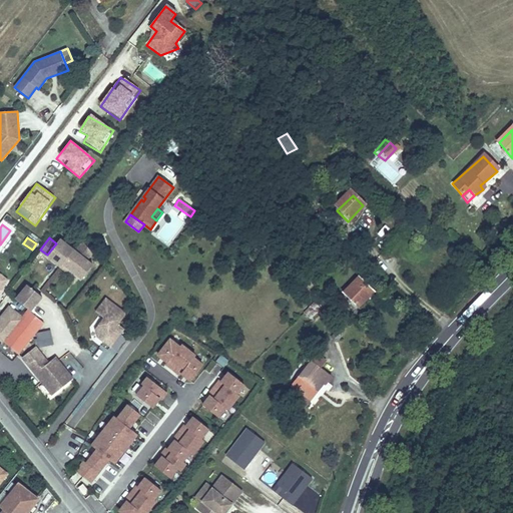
[(93,267),(86,261),(76,251),(61,238),(56,243),(47,254),(64,270),(70,270),(81,280),(93,267)]
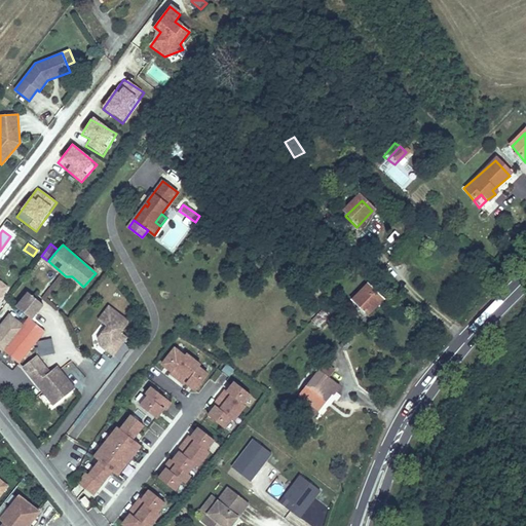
[(96,259),(86,248),(78,258),(88,267),(96,259)]
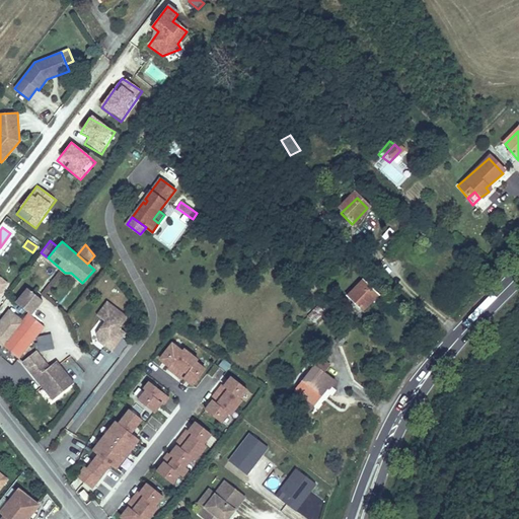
[(348,296),(362,311),(379,294),(364,280),(348,296)]
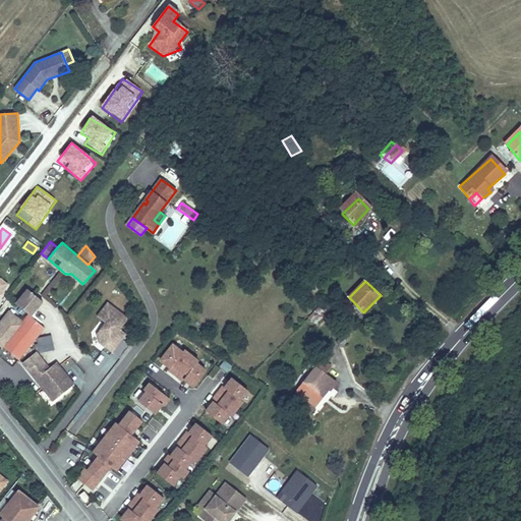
[(31,315),(43,301),(29,289),(16,303),(31,315)]
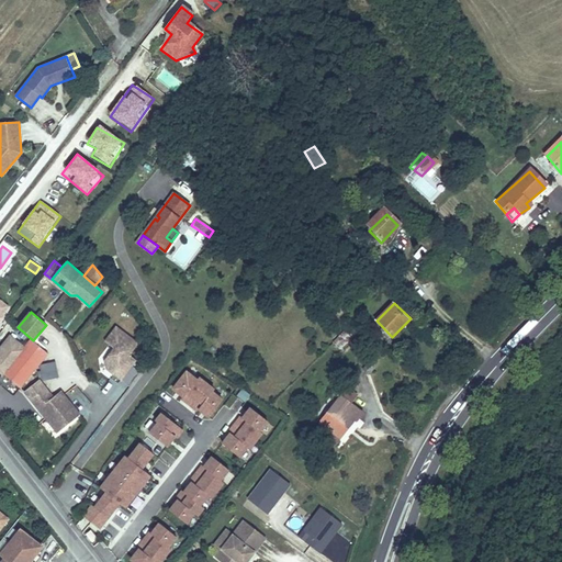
[(137,344),(116,327),(105,341),(114,349),(113,353),(110,353),(105,360),(107,369),(121,380),(136,360),(128,355),(137,344)]
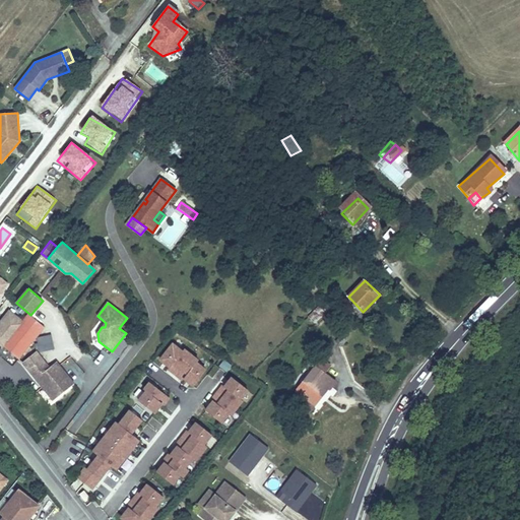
[(319,305),(311,318),(318,322),(326,310),(319,305)]
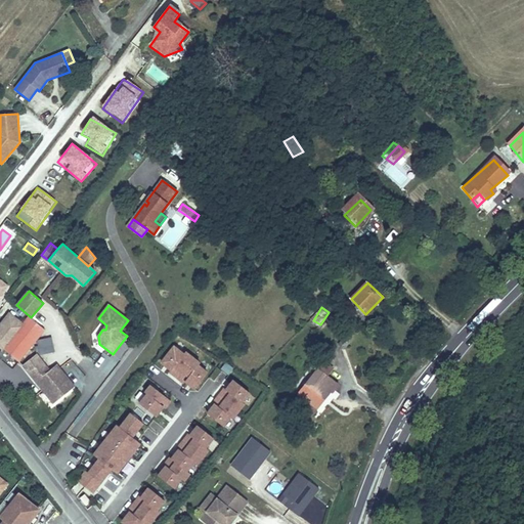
[(22,322),(26,317),(18,310),(13,315),(22,322)]
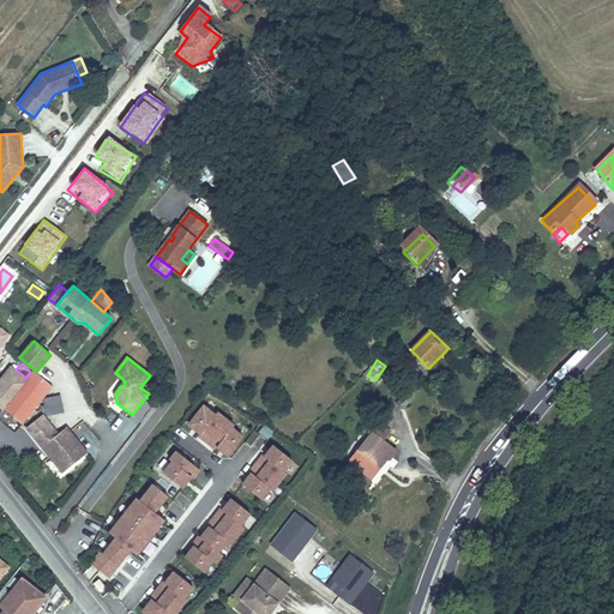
[(34,371),(4,409),(22,425),(53,386),(34,371)]
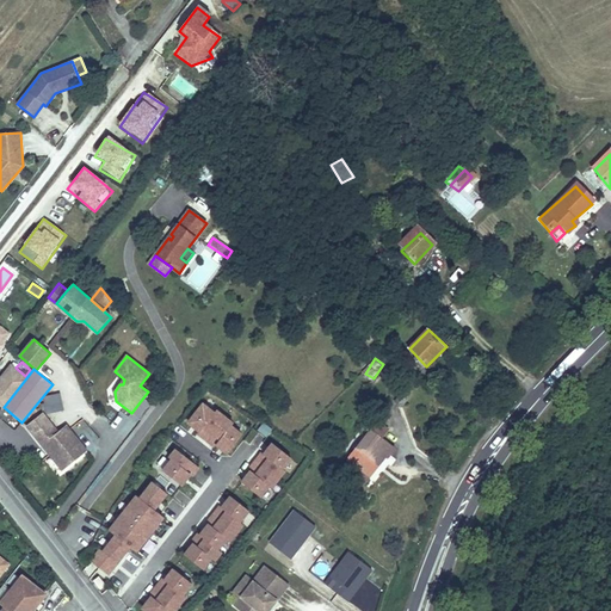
[(406,390),(395,401),(402,408),(413,397),(406,390)]
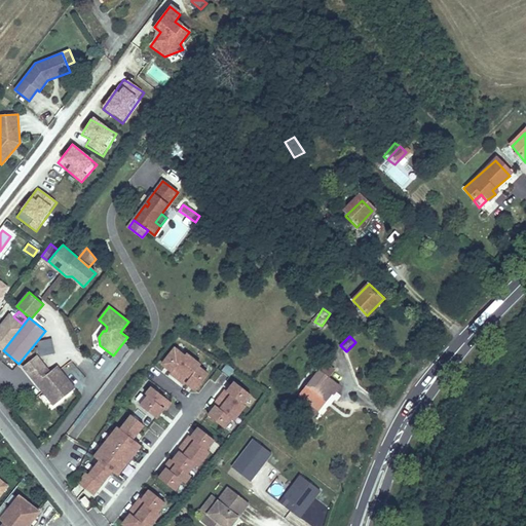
[(55,353),(52,338),(37,341),(40,357),(55,353)]
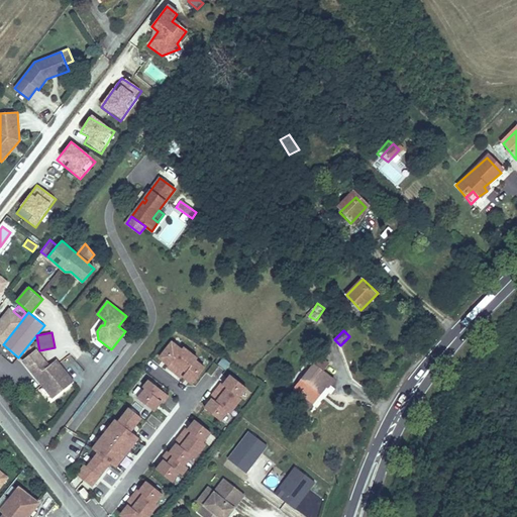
[(120,352),(128,344),(124,339),(115,347),(120,352)]
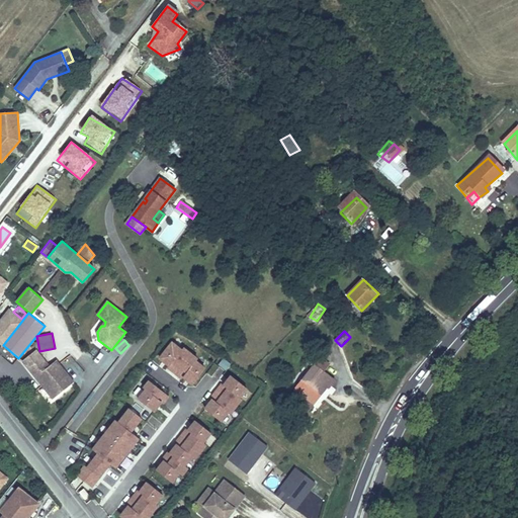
[(191,390),(207,369),(171,342),(156,362),(191,390)]
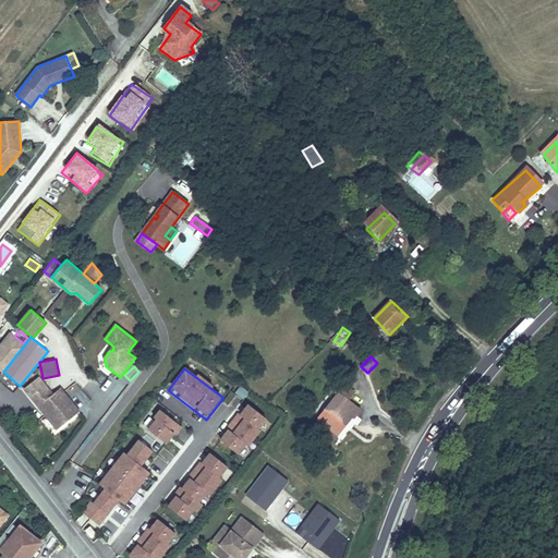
[(38,377),(24,389),(57,429),(80,412),(60,388),(52,395),(38,377)]
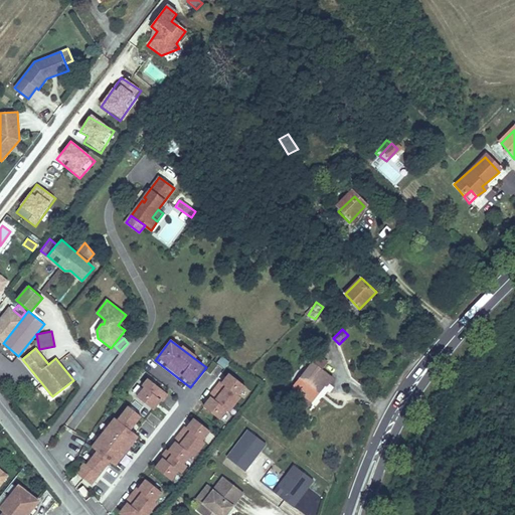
[(295,387),(290,393),(307,407),(325,384),(327,386),(332,379),(321,370),(327,362),(316,354),(310,362),(312,364),(294,387),(295,387)]
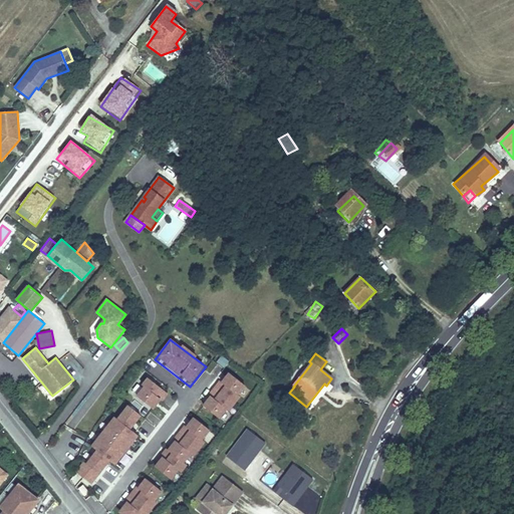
[(202,411),(223,424),(247,387),(225,372),(202,411)]
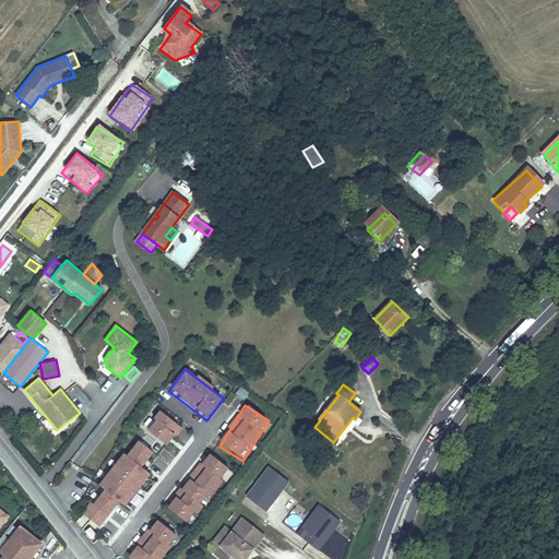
[(168,448),(182,428),(157,411),(143,430),(168,448)]
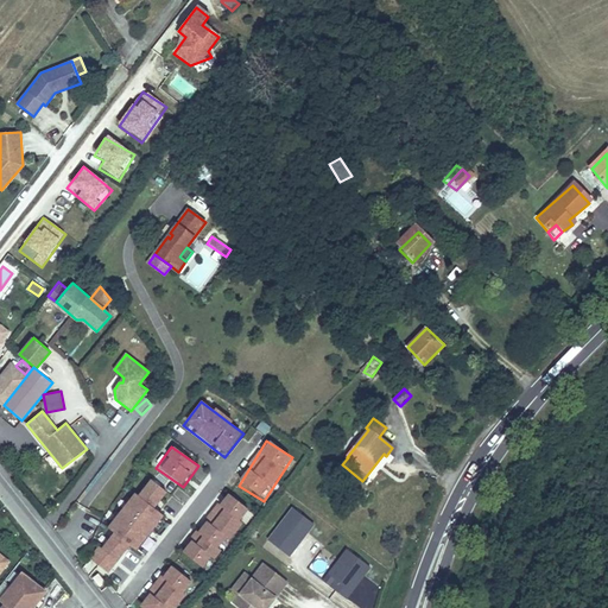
[(130,549),(138,555),(165,518),(157,511),(170,494),(150,479),(88,559),(109,575),(130,549)]
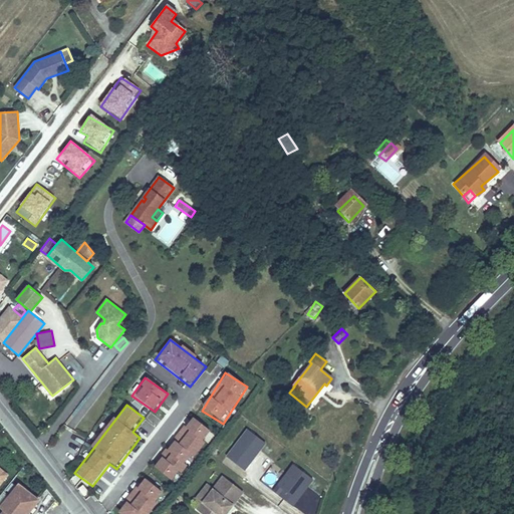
[(192,417),(154,470),(173,484),(192,459),(193,460),(213,433),(192,417)]
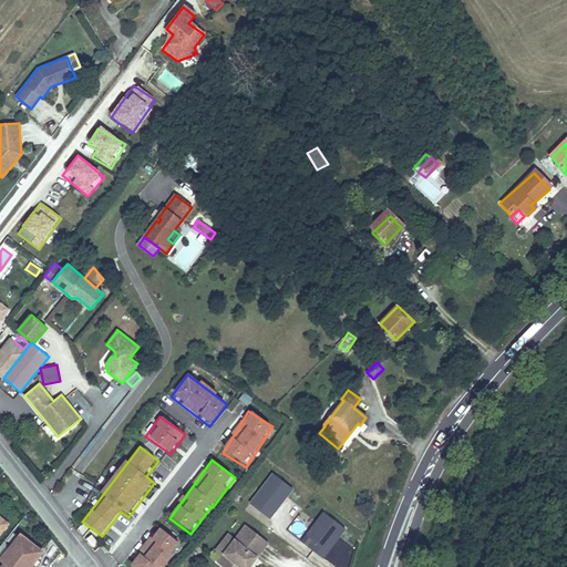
[(248,505),(270,522),(295,491),(272,474),(248,505)]
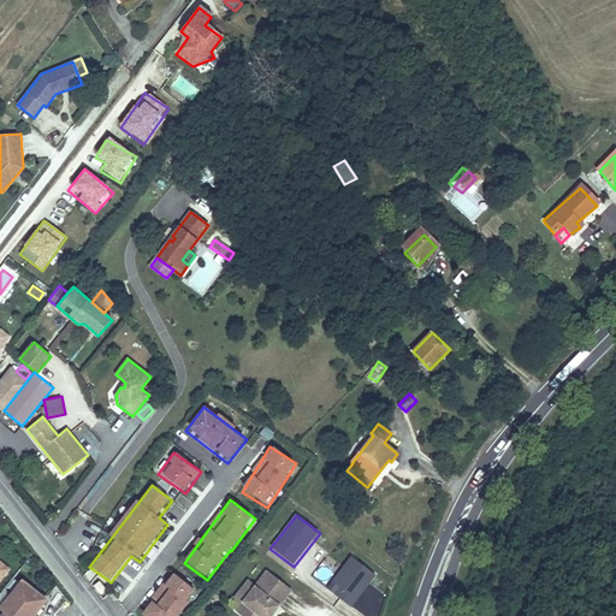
[(349,556),(326,591),(353,608),(375,574),(349,556)]
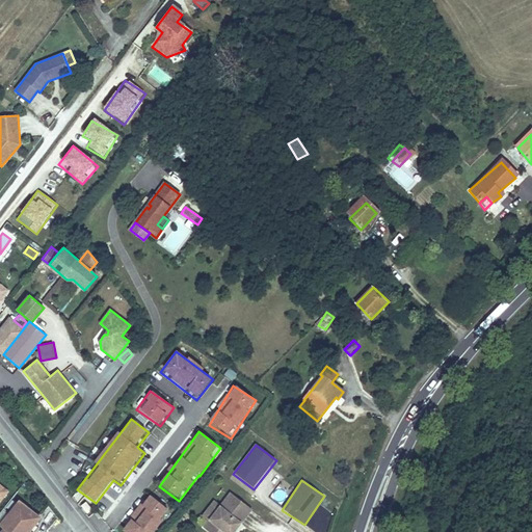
[(205,527),(211,531),(233,531),(250,510),(231,494),(220,507),(214,502),(204,514),(210,520),(205,527)]
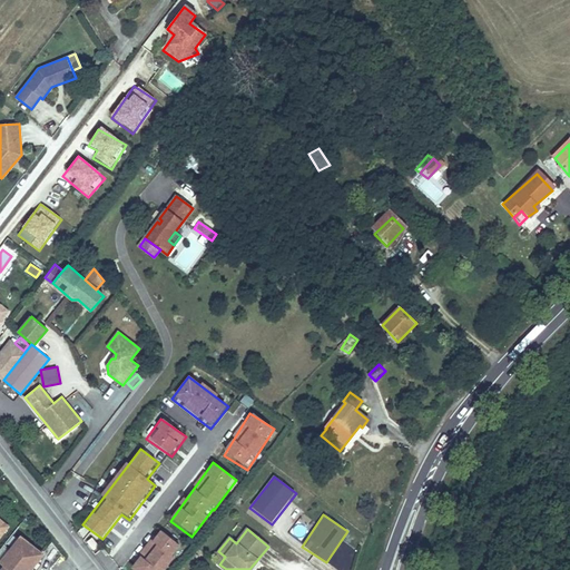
[(165,569),(183,549),(160,531),(129,569),(165,569)]
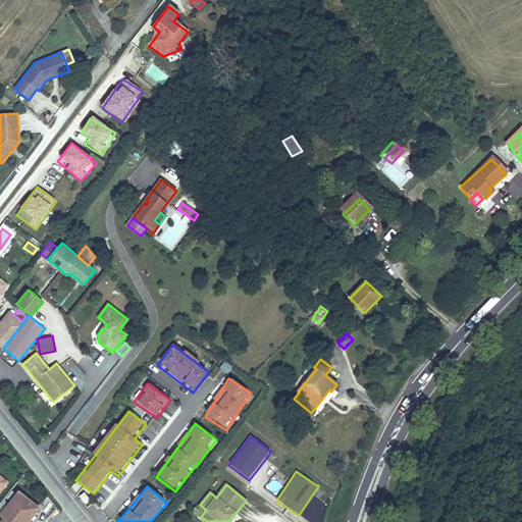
[(35,521),(38,519),(34,516),(39,509),(18,493),(0,516),(0,517),(4,520),(1,521),(35,521)]
